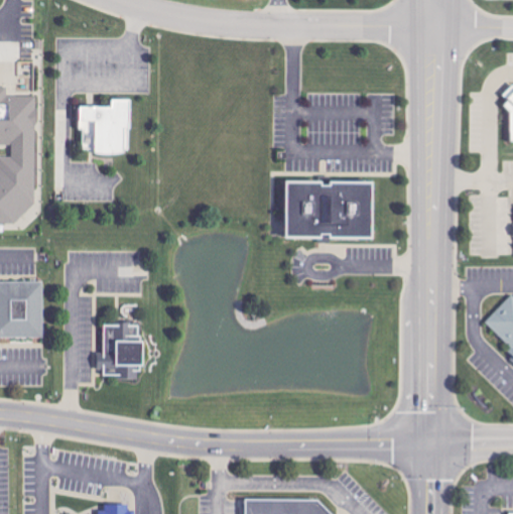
[(0,222),(32,223),(33,95),(5,94),(5,85),(0,84),(0,222)]
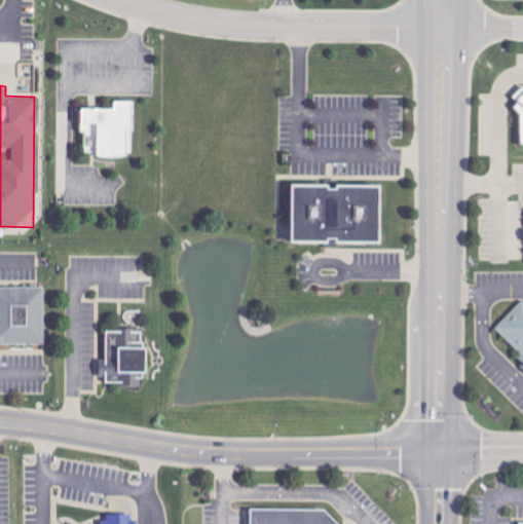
[(112,107),(80,106),(79,132),(83,132),(82,149),(94,150),(94,154),(129,155),(132,100),(113,99),(112,107)]
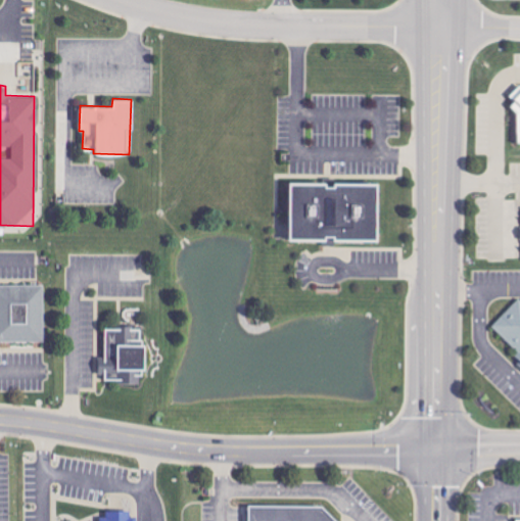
[(289,239),(378,239),(378,183),(289,182),(289,239)]
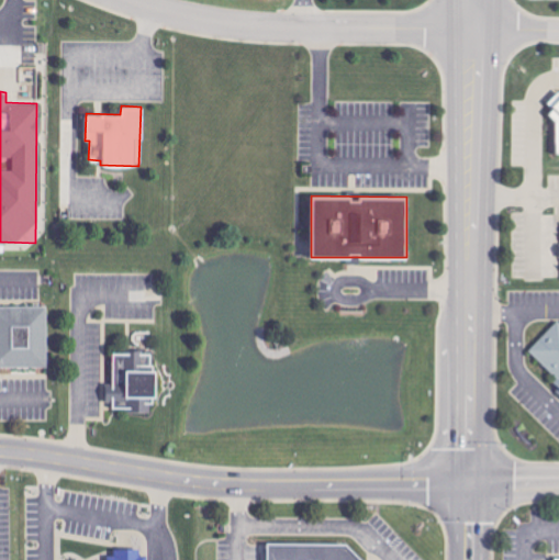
[(0,367),(46,367),(45,305),(0,305),(0,367)]
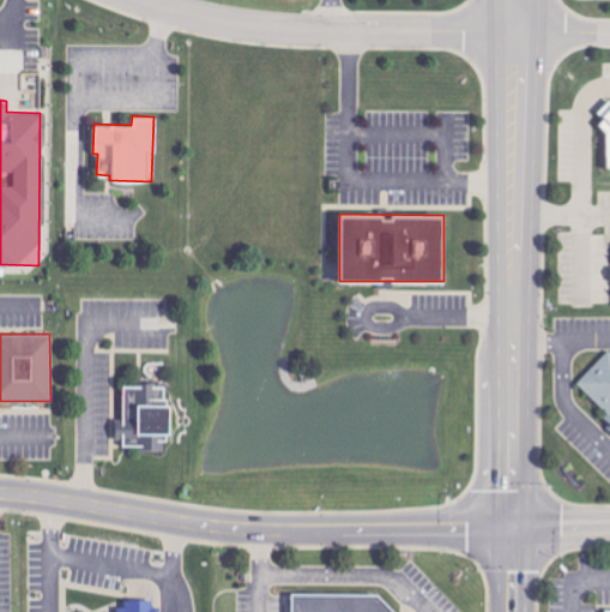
[(609,349),(609,348),(574,384),(609,419),(609,349)]
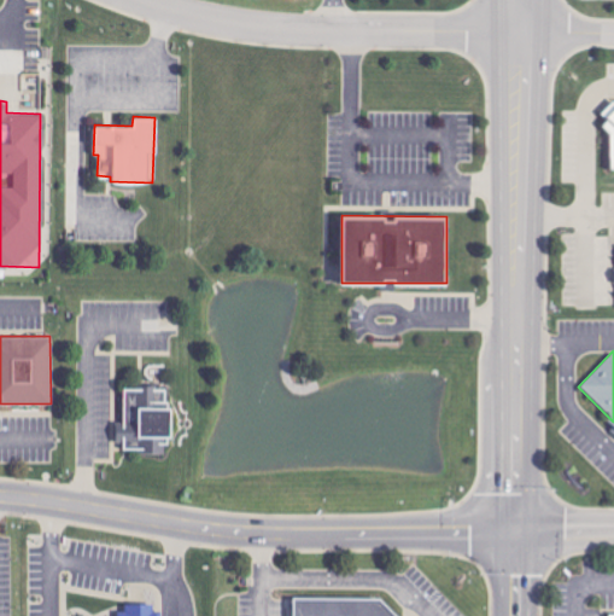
[(123,385),(122,424),(116,424),(115,441),(123,441),(123,451),(163,451),(164,440),(169,440),(169,387),(123,385)]
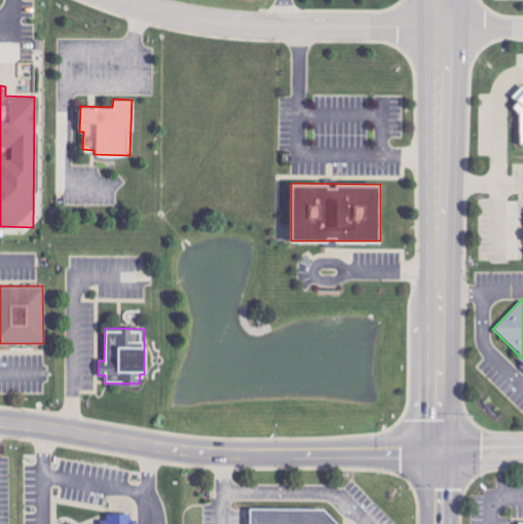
[(340,523),(322,509),(250,507),(249,523),(340,523)]
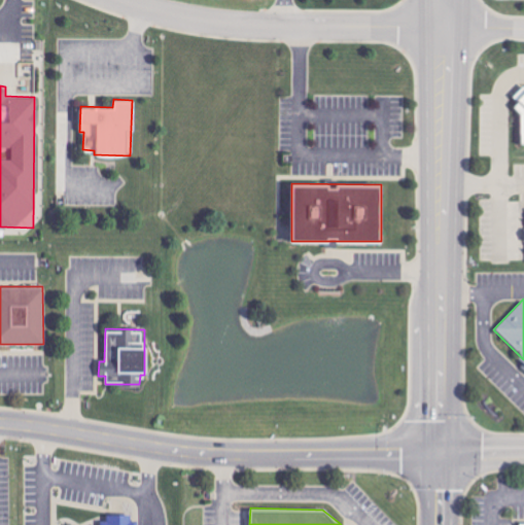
[(136,524),(137,520),(130,520),(130,516),(99,516),(98,524),(136,524)]
